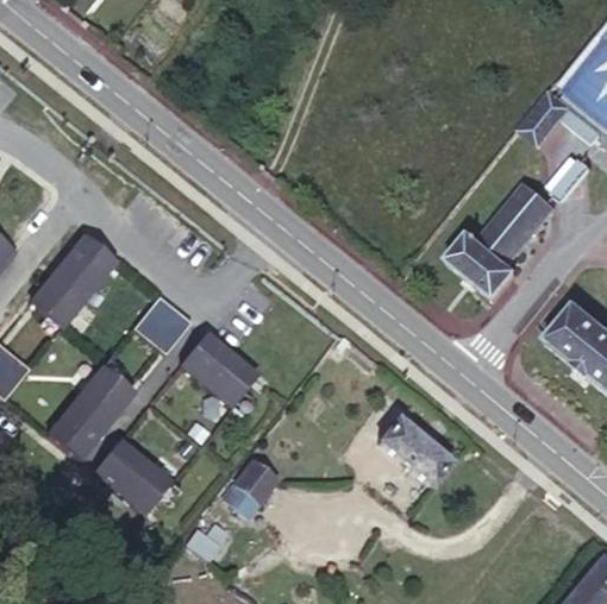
[(570,107),(550,89),(519,127),(540,144),(570,107)]
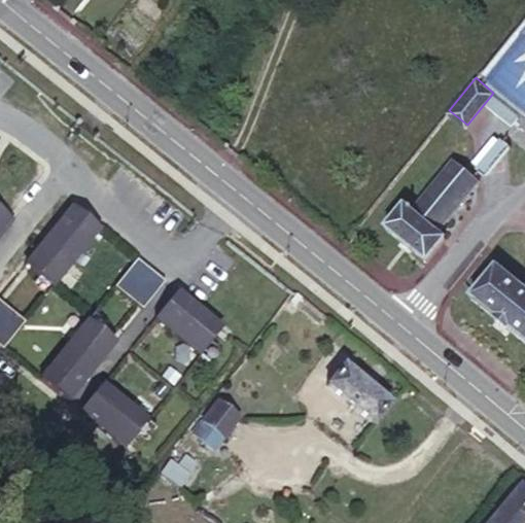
[(481,180),(454,158),(414,208),(406,202),(387,224),(429,258),(448,237),(441,230),(481,180)]
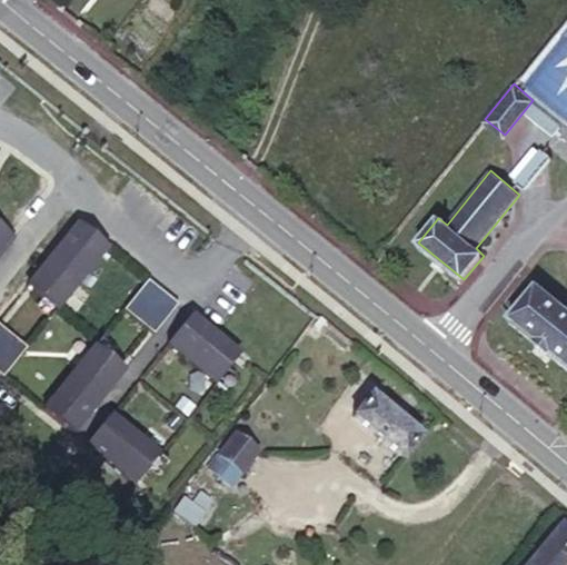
[(109,244),(79,219),(27,284),(57,308),(109,244)]
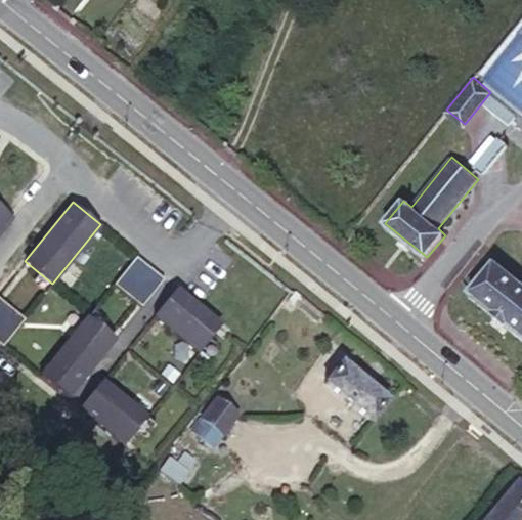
[(0,205),(0,231),(10,219),(4,214),(6,211),(0,205)]
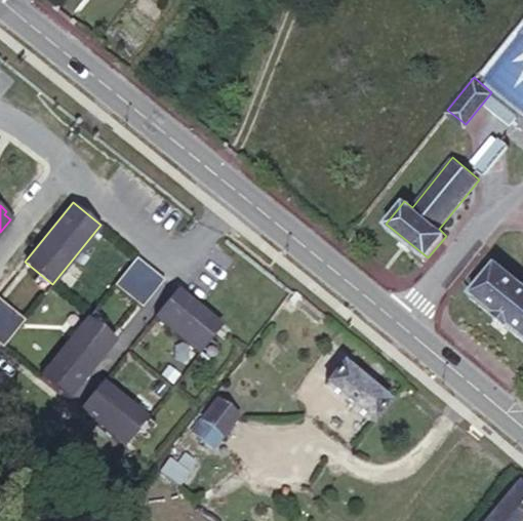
[(165,277),(137,254),(115,282),(143,305),(165,277)]
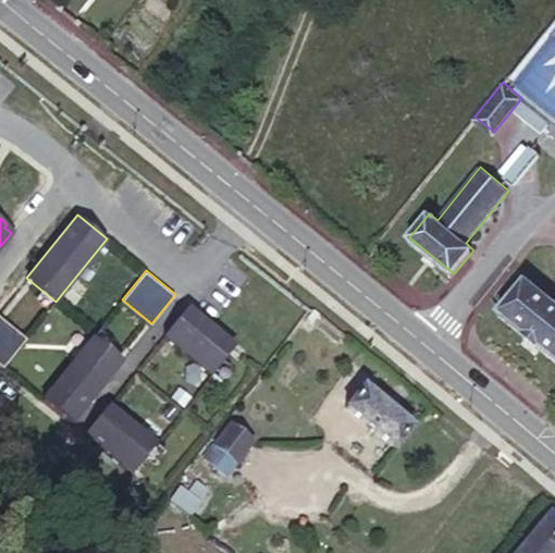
[(554,300),(527,279),(500,311),(527,334),(526,335),(540,347),(541,345),(554,355),(554,300)]
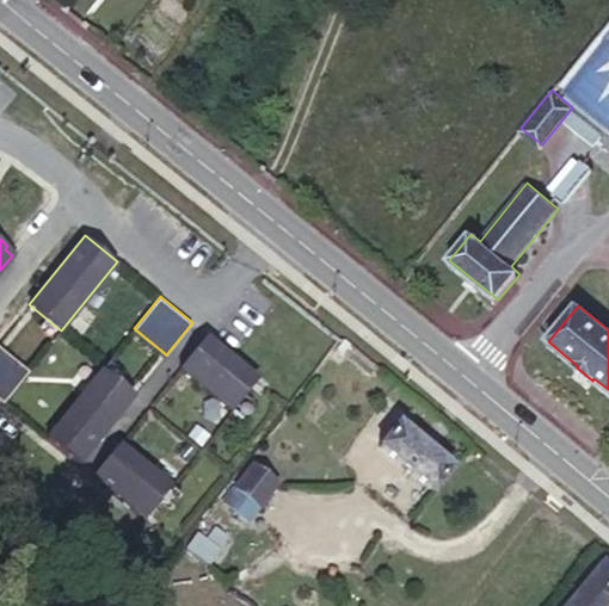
[(259,376),(207,333),(180,365),(233,408),(259,376)]
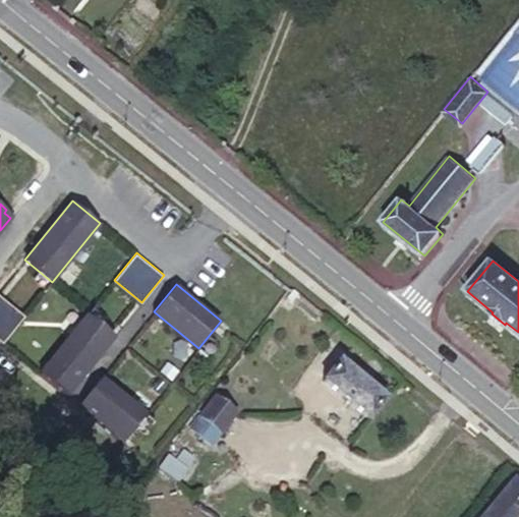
[(25,314),(0,293),(0,338),(4,342),(25,314)]
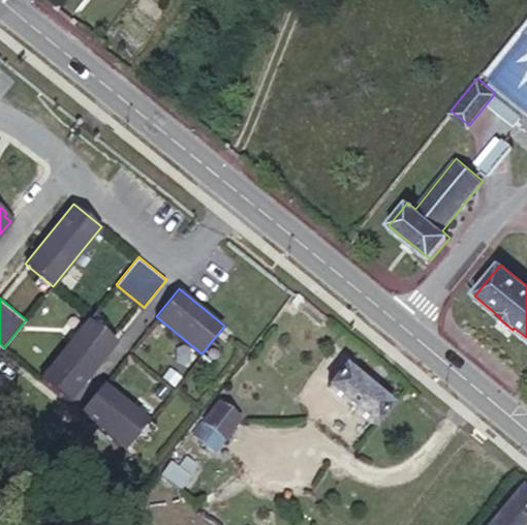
[(117,340),(89,317),(40,377),(68,400),(117,340)]
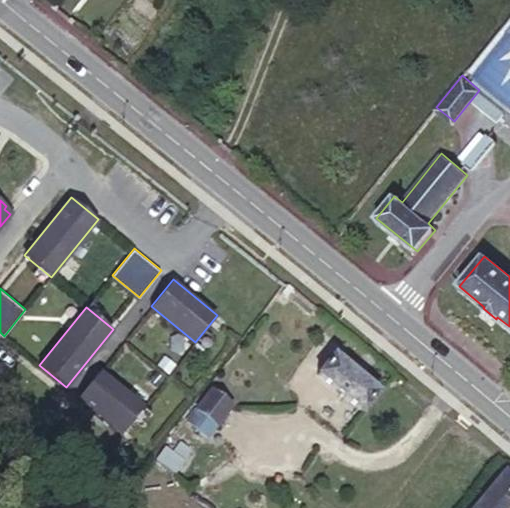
[(380,389),(335,351),(318,372),(364,409),(380,389)]
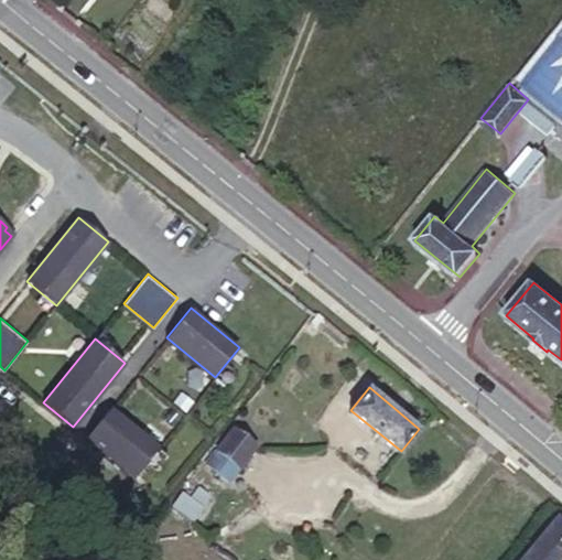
[(160,447),(110,407),(86,437),(134,476),(160,447)]
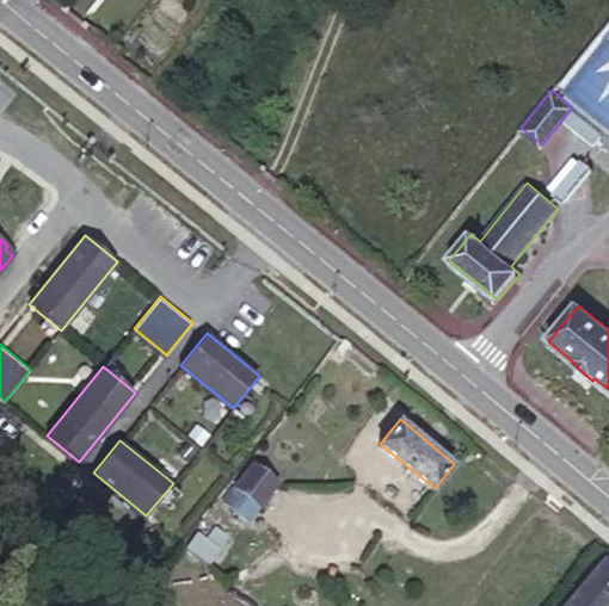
[(278,481),(254,461),(223,500),(247,519),(278,481)]
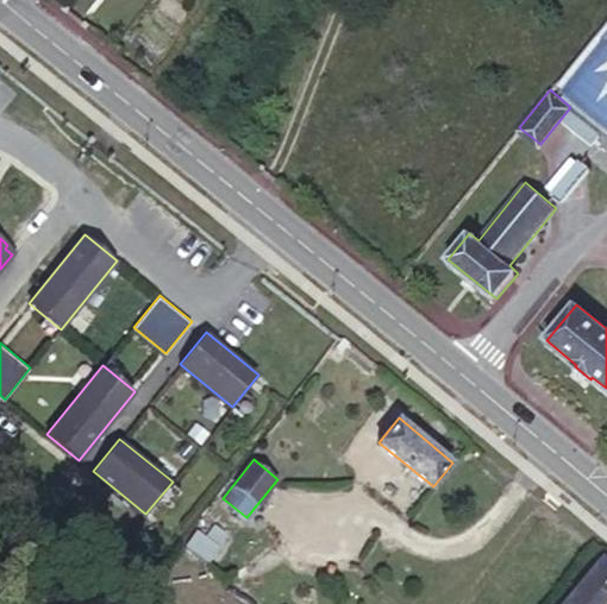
[(602,603),(606,599),(606,554),(605,553),(562,603),(602,603)]
